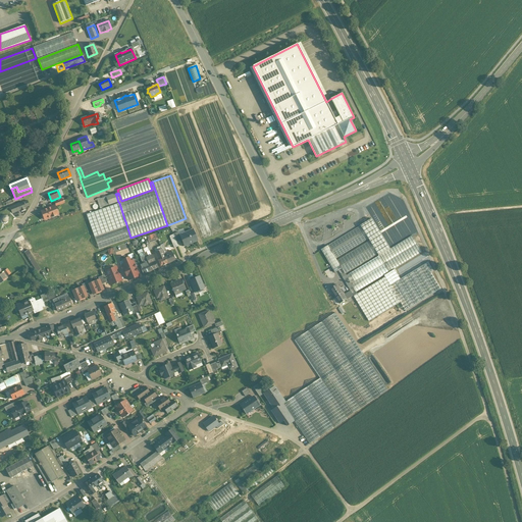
[(115,194),(103,198),(106,206),(109,205),(118,202),(116,196),(117,195),(116,194),(116,195),(115,194)]
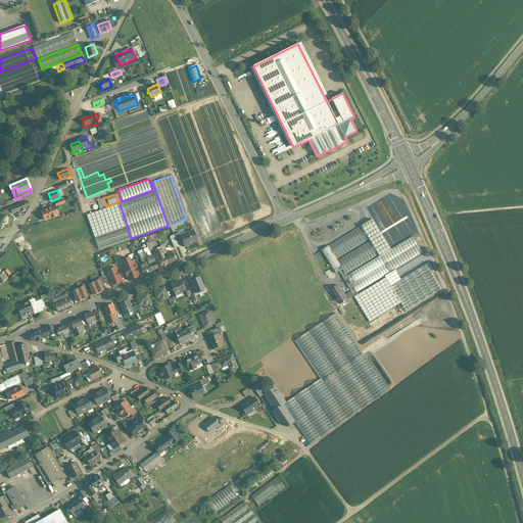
[(21,196),(15,199),(3,203),(5,206),(22,199),(21,196)]
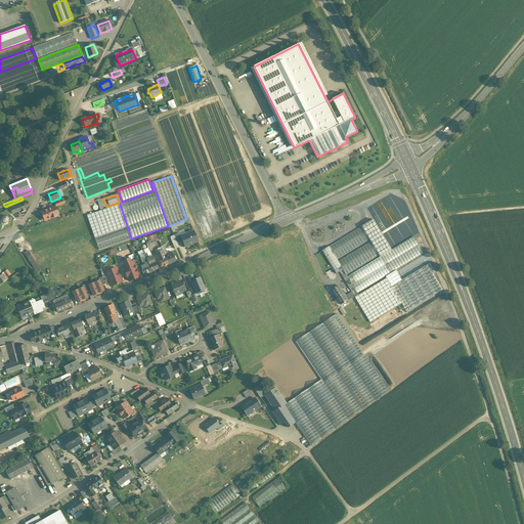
[(384,205),(390,202),(388,197),(369,205),(372,208),(375,207),(375,208),(384,204),(384,205)]
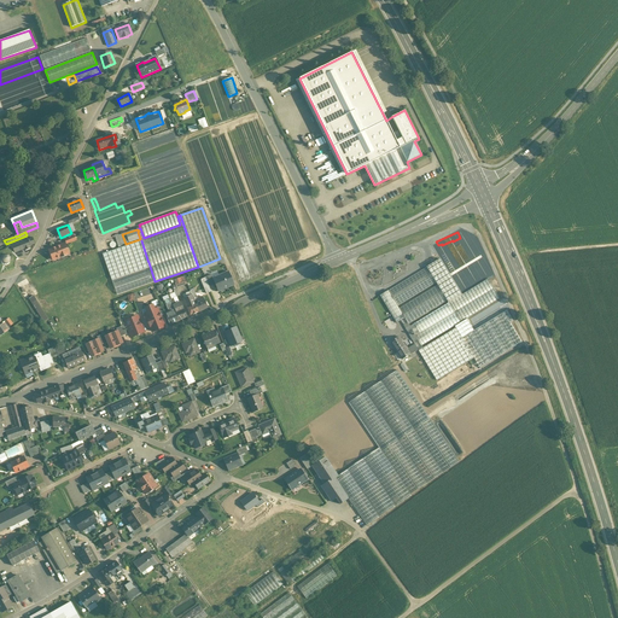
[(122,234),(118,235),(118,234),(115,235),(118,249),(122,248),(122,245),(126,244),(122,234)]
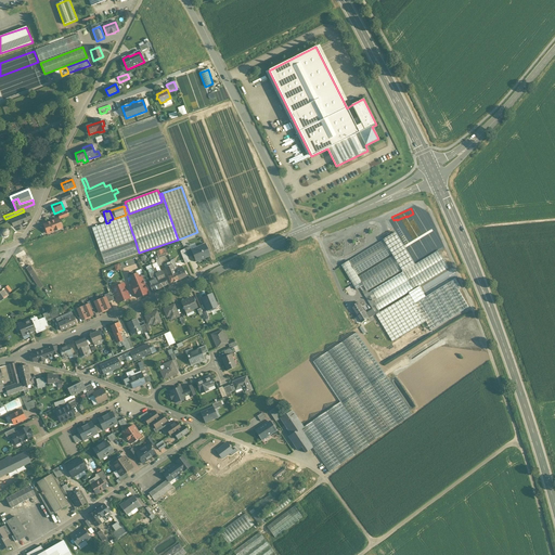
[(25,215),(10,221),(12,224),(13,228),(22,223),(23,226),(27,223),(27,222),(28,221),(27,220),(31,219),(29,214),(25,215)]
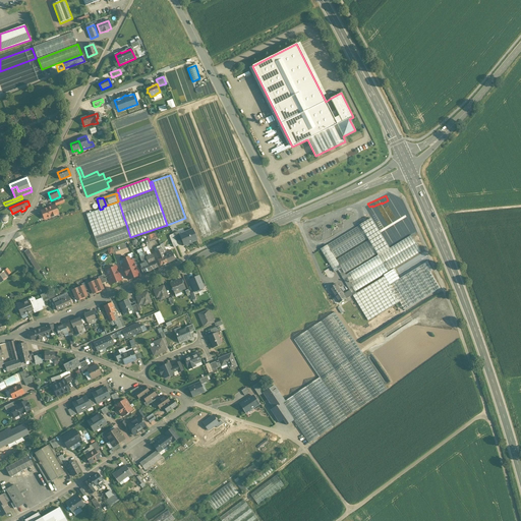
[(100,210),(87,214),(93,230),(124,219),(119,203),(103,209),(100,210)]
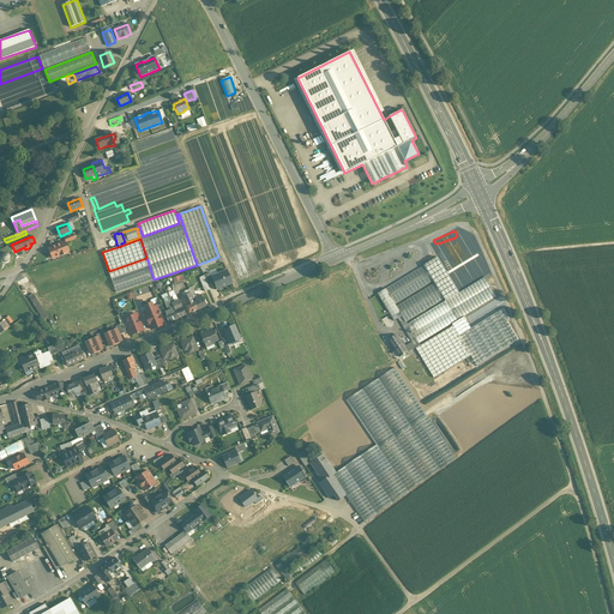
[(65,242),(49,248),(50,254),(50,256),(50,257),(52,258),(53,258),(60,256),(61,256),(66,253),(64,247),(66,247),(65,242)]
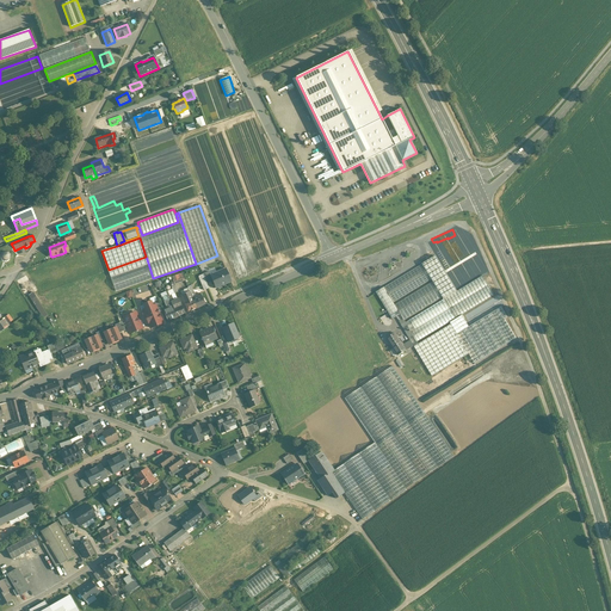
[(487,272),(473,244),(466,247),(464,246),(460,247),(462,251),(457,253),(468,273),(471,271),(475,278),(477,277),(487,272)]
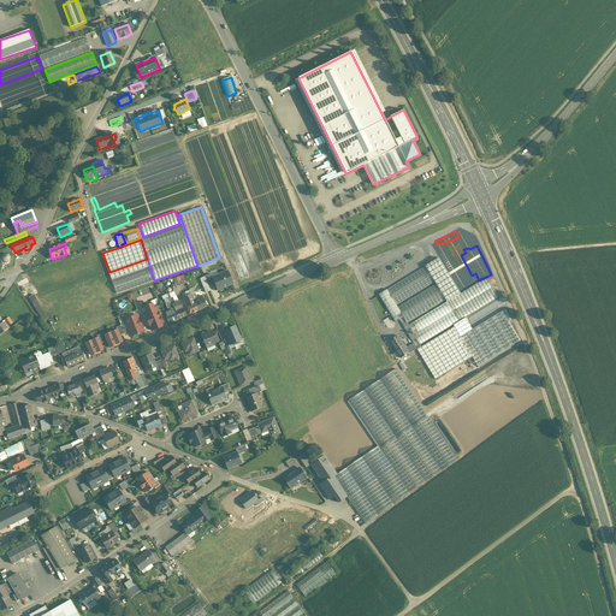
[(5,255),(4,255),(1,256),(1,258),(0,259),(0,260),(1,262),(1,264),(3,264),(5,265),(6,265),(9,264),(10,262),(10,261),(10,260),(10,259),(10,256),(9,256),(7,255),(6,255),(5,255)]
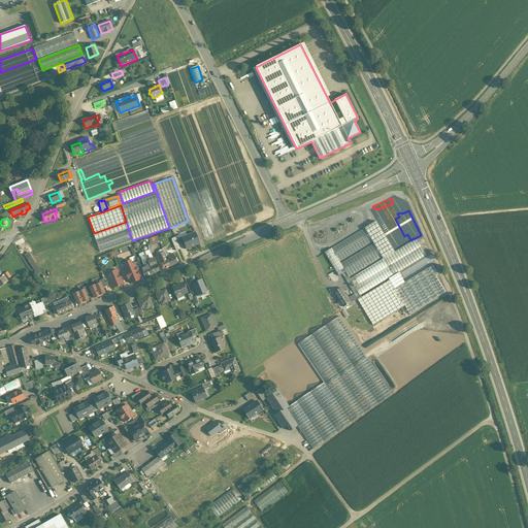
[(395,252),(376,221),(365,228),(373,241),(374,243),(383,257),(384,259),(395,252)]
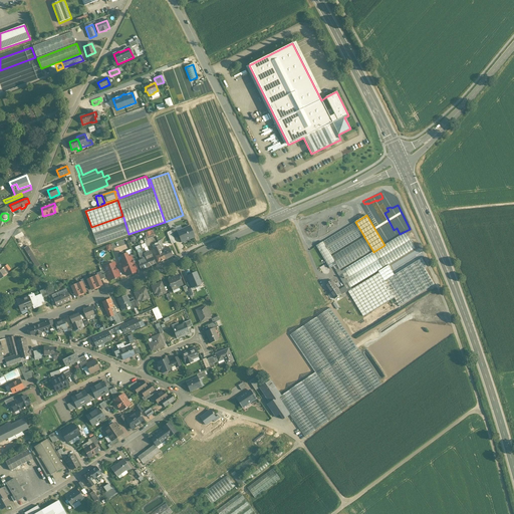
[(123,218),(91,229),(97,245),(129,234),(123,218)]
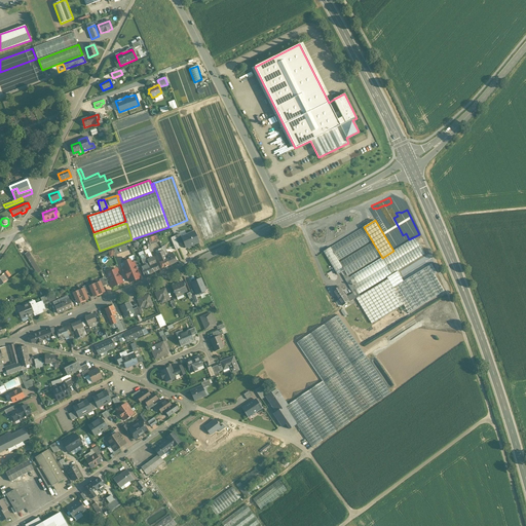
[(364,227),(331,248),(339,261),(372,240),(364,227)]
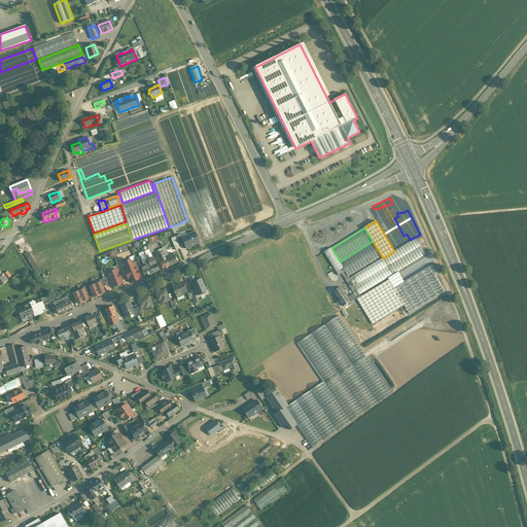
[(195,233),(182,238),(180,239),(182,243),(184,242),(186,248),(191,246),(190,244),(198,241),(195,233)]
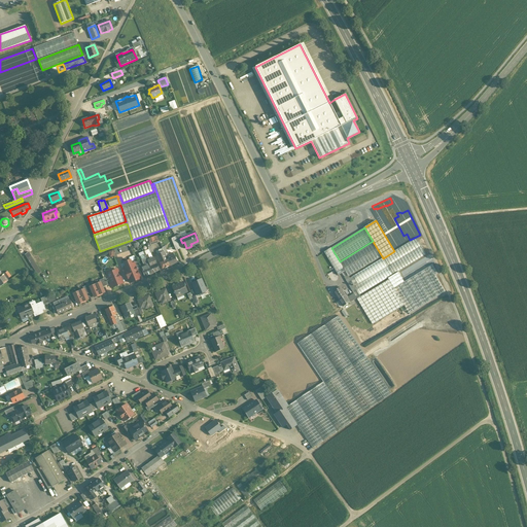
[(156,236),(148,239),(150,245),(160,242),(156,236)]
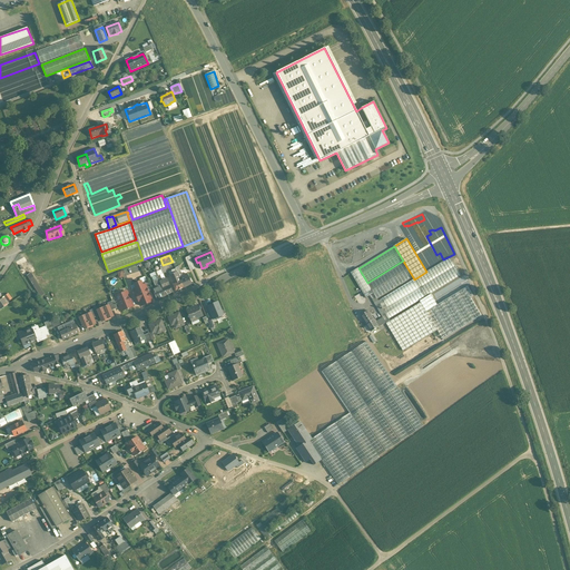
[(461,276),(450,257),(439,264),(450,283),(461,276)]
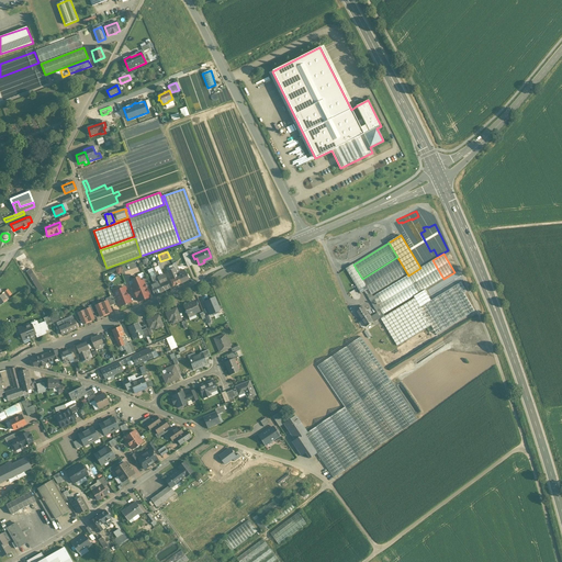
[(398,259),(363,280),(371,294),(407,273),(398,259)]
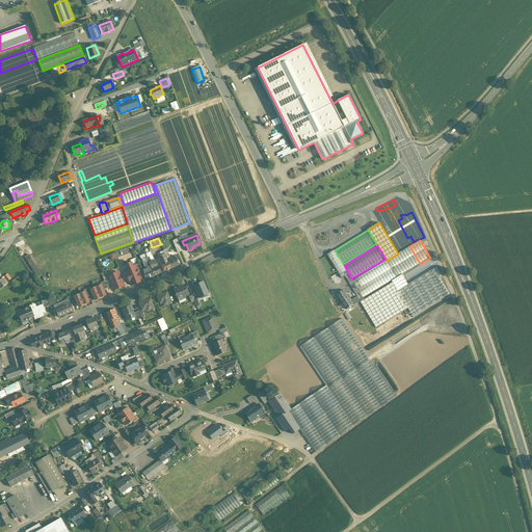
[(398,254),(387,261),(391,268),(392,269),(397,277),(402,274),(420,264),(409,246),(398,254)]
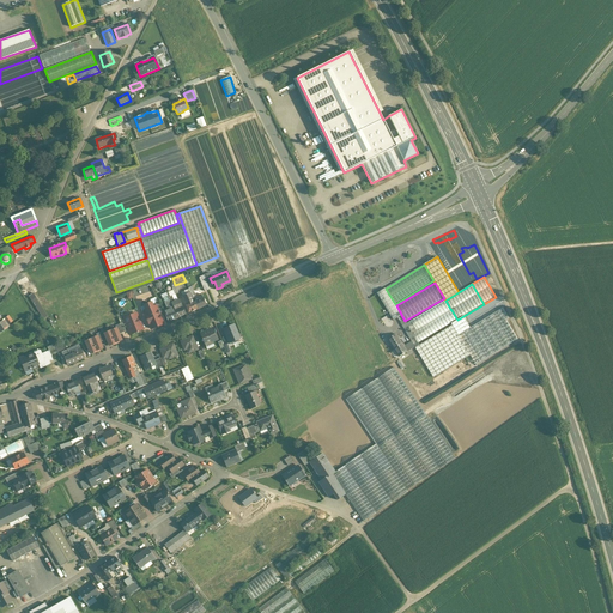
[(395,304),(386,289),(377,293),(394,321),(398,319),(402,326),(407,323),(405,321),(396,305),(395,304)]
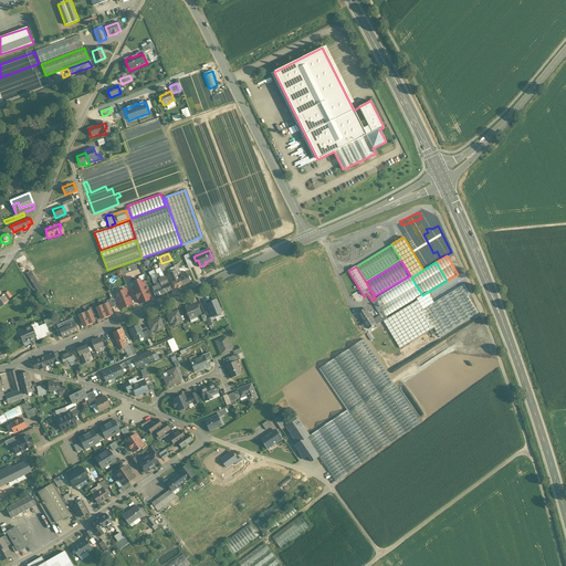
[(173,272),(168,274),(171,282),(178,279),(177,276),(178,275),(176,270),(173,272)]
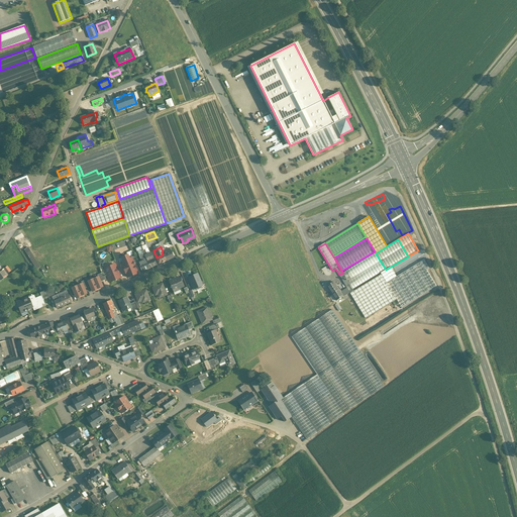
[(166,250),(164,251),(165,253),(164,254),(167,261),(174,257),(170,248),(166,250)]
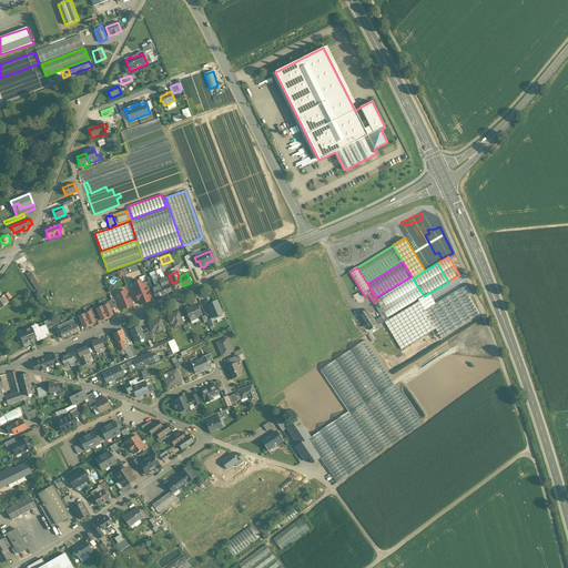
[(153,281),(152,281),(155,286),(151,287),(156,298),(164,295),(161,287),(160,287),(159,285),(160,285),(156,279),(153,281)]
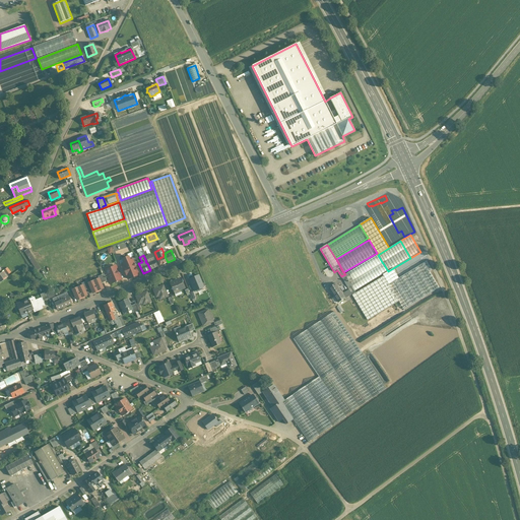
[(378,255),(345,274),(349,282),(382,262),(378,255)]
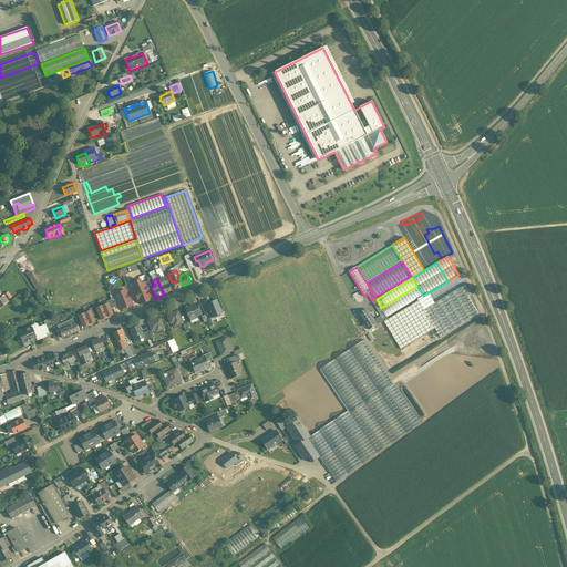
[(150,288),(146,279),(141,281),(142,285),(144,284),(146,289),(150,288)]
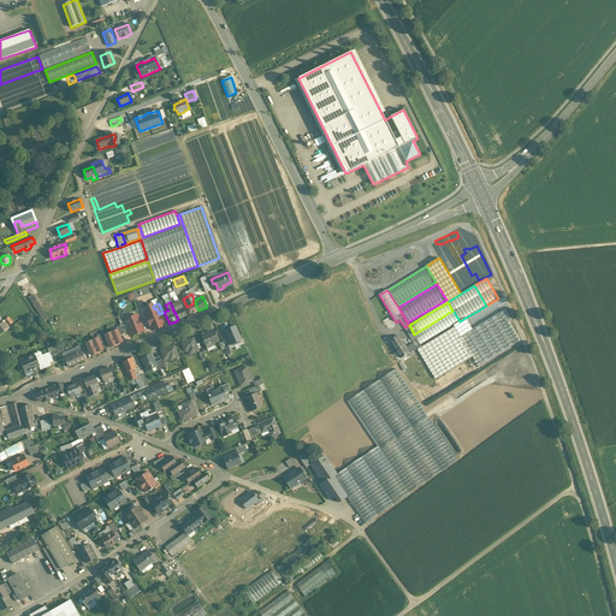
[(187,307),(190,314),(199,311),(195,303),(194,303),(187,307)]
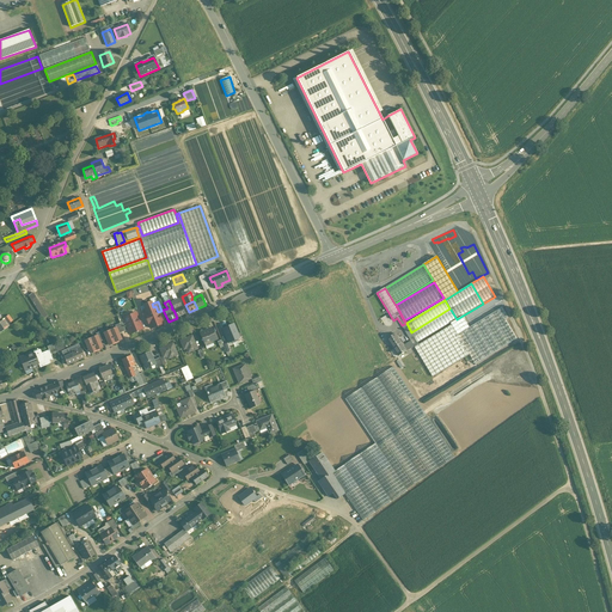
[(155,306),(153,307),(152,304),(151,303),(144,306),(141,307),(141,308),(142,312),(144,311),(146,316),(148,324),(151,329),(163,324),(158,312),(155,306)]
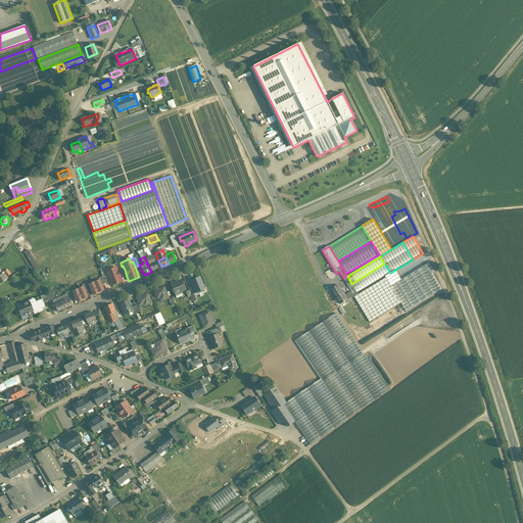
[(154,258),(148,262),(149,265),(148,265),(151,272),(158,269),(154,258)]
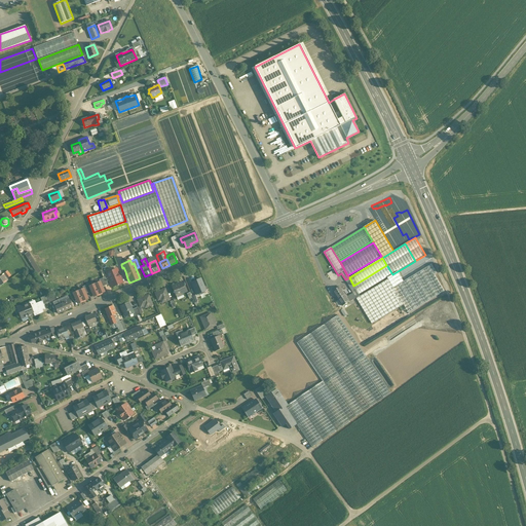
[(388,279),(360,296),(357,297),(358,298),(357,298),(372,324),(404,304),(409,313),(444,292),(434,274),(437,273),(431,264),(404,282),(398,271),(392,274),(387,277),(388,279)]
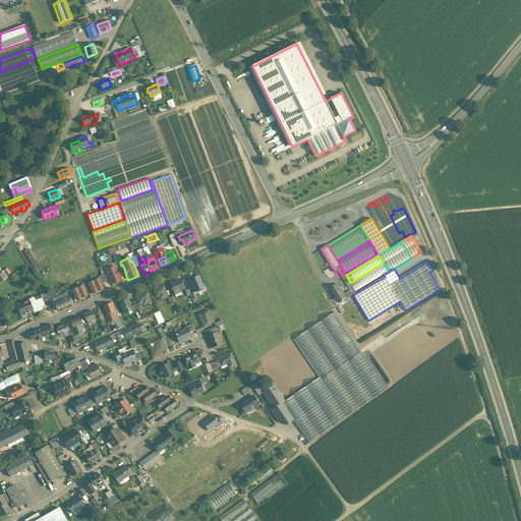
[(384,264),(351,284),(355,292),(384,275),(389,272),(384,264)]
